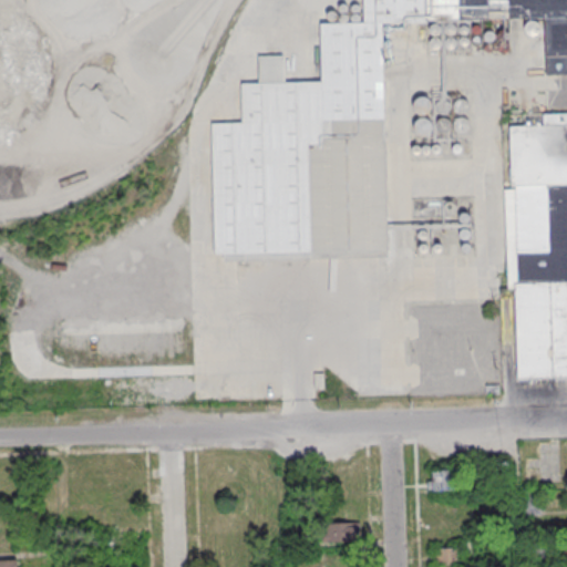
[(388,256),(381,22),(544,18),(546,74),(566,73),(566,0),(362,0),(363,22),(320,24),(322,81),(285,82),(284,55),(258,57),(259,83),(241,83),(243,123),(212,123),(215,254),(225,253),(225,260),(388,256)]
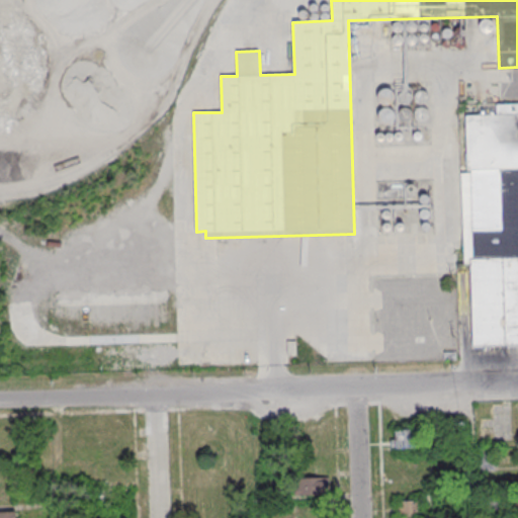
[(517,103),(496,104),(496,115),(466,116),(467,172),(461,172),(462,262),(470,262),(471,346),(517,344),(517,103)]
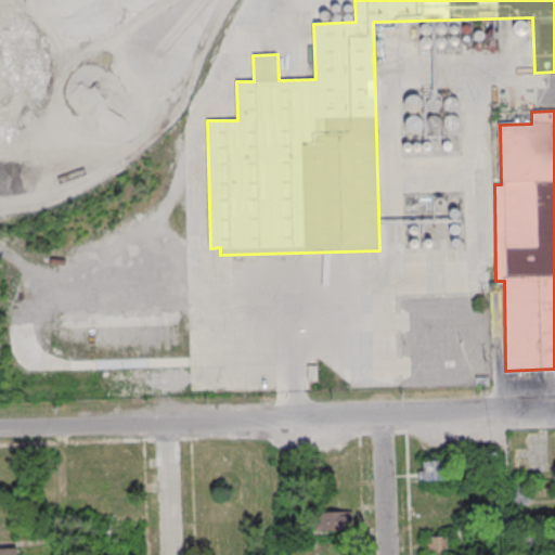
[(441,480),(441,460),(418,460),(418,480),(441,480)]
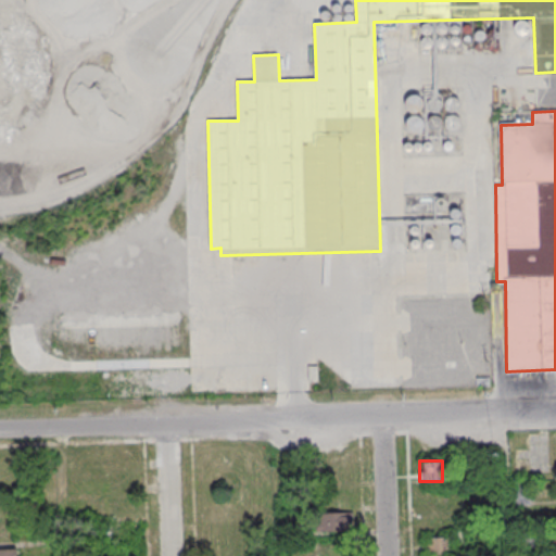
[(530,482),(510,482),(510,504),(530,504),(530,482)]
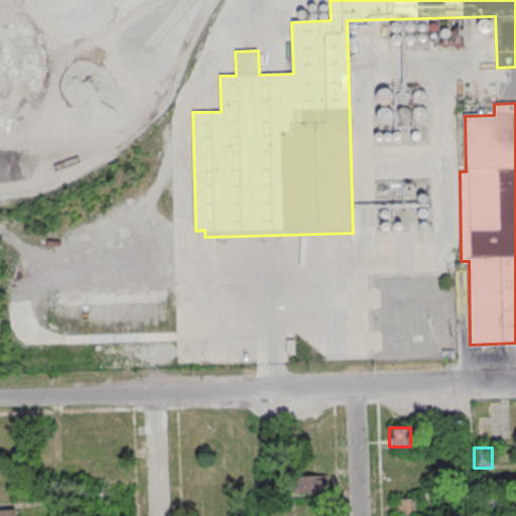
[(292,493),(328,493),(328,475),(292,475),(292,493)]
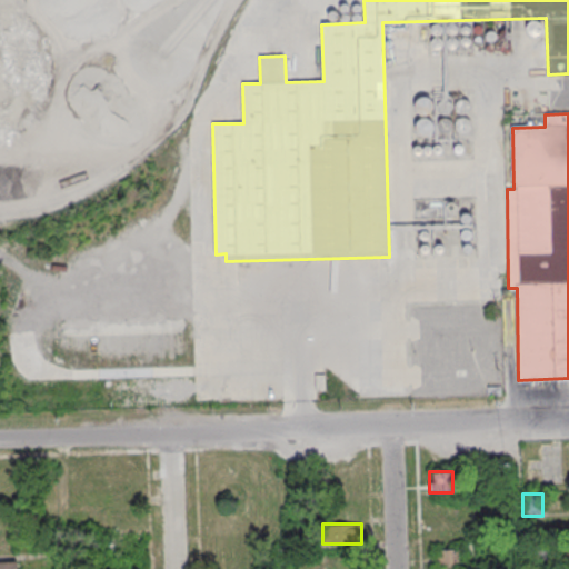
[(438,568),(461,568),(461,549),(438,549),(438,568)]
